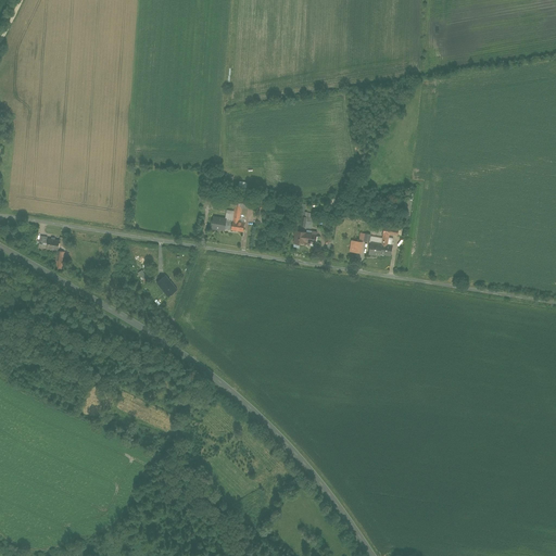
[(232,178),(224,177),(222,190),(231,191),(232,178)]
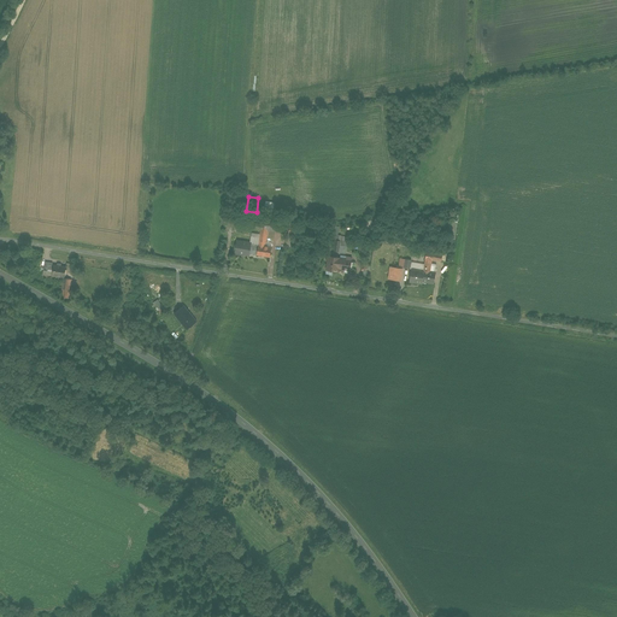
[(265,201),(263,216),(271,218),(275,204),(265,201)]
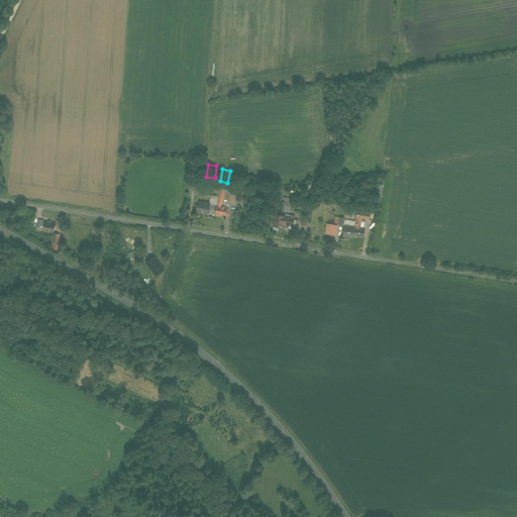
[(213,183),(205,182),(204,190),(211,191),(213,183)]
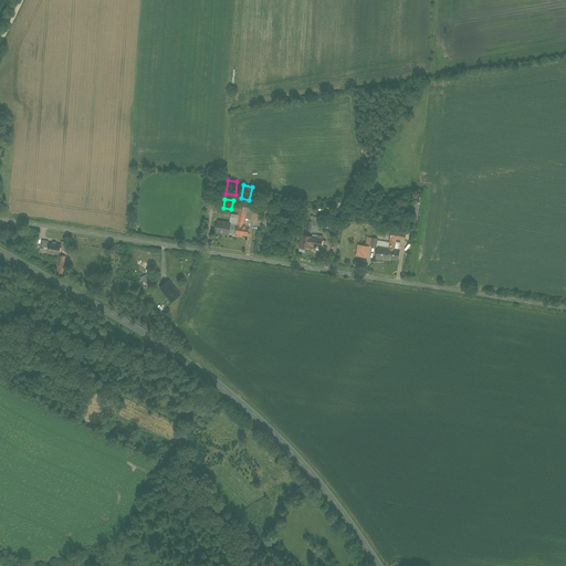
[(257,203),(236,200),(233,208),(241,209),(248,210),(255,211),(257,203)]
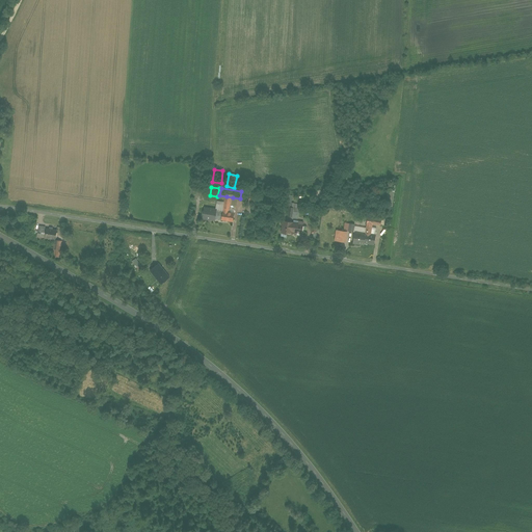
[(387,197),(393,198),(395,190),(388,189),(387,197)]
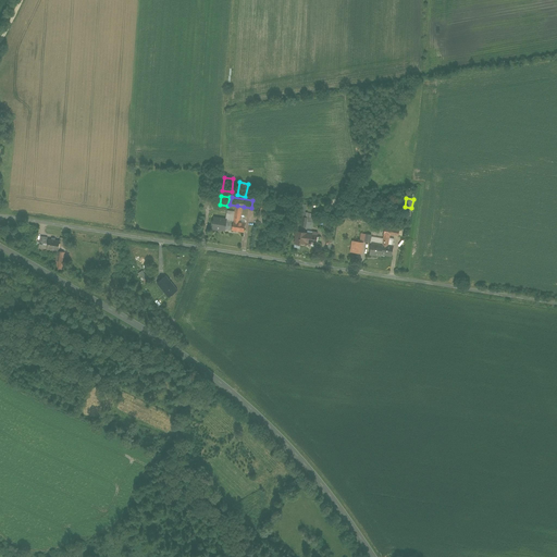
[(234,220),(242,221),(244,207),(237,206),(234,220)]
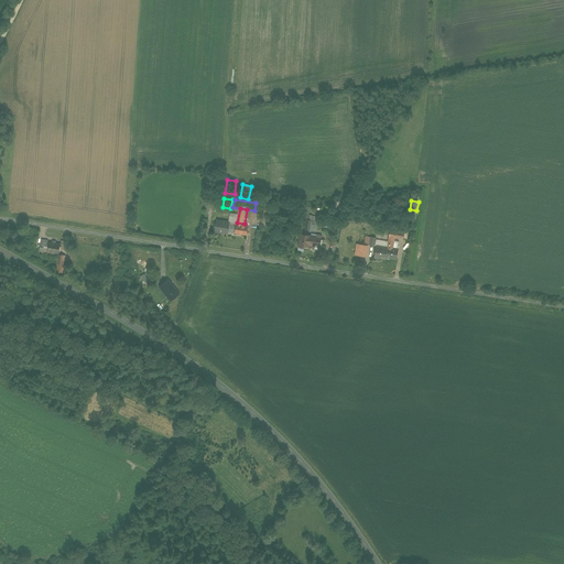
[(310,215),(307,214),(305,229),(316,230),(318,216),(310,215)]
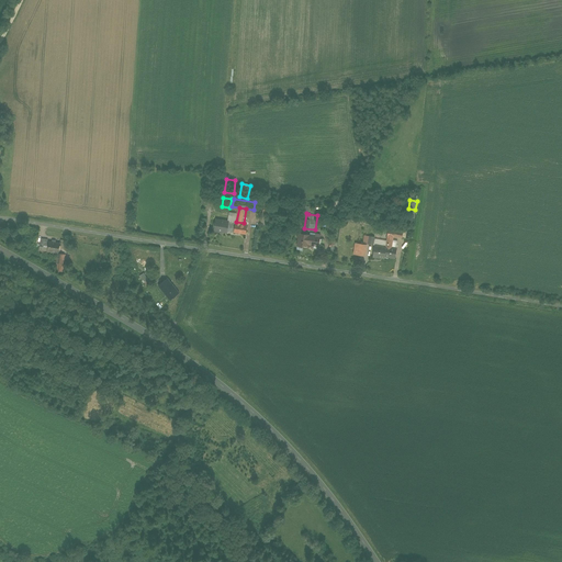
[(229,221),(216,218),(215,231),(228,233),(228,231),(229,221)]
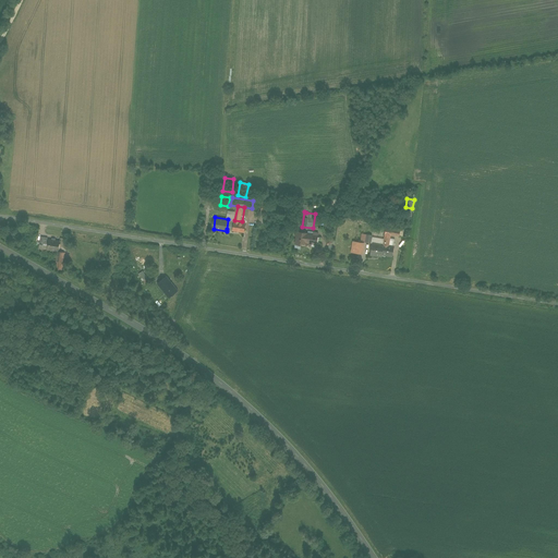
[(242,221),(234,220),(233,230),(244,231),(246,222),(242,221)]
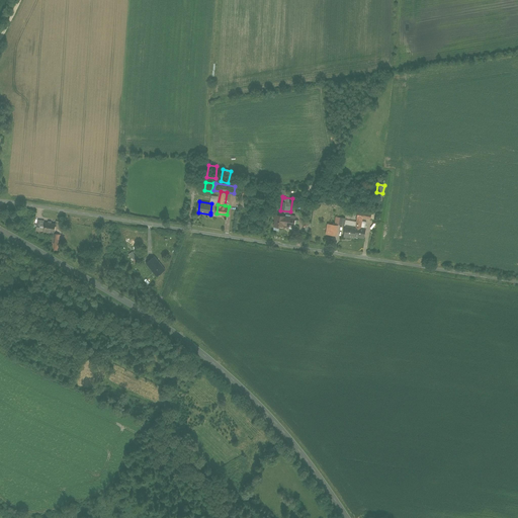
[(296,217),(275,214),(274,226),(280,227),(281,224),(295,226),(296,217)]
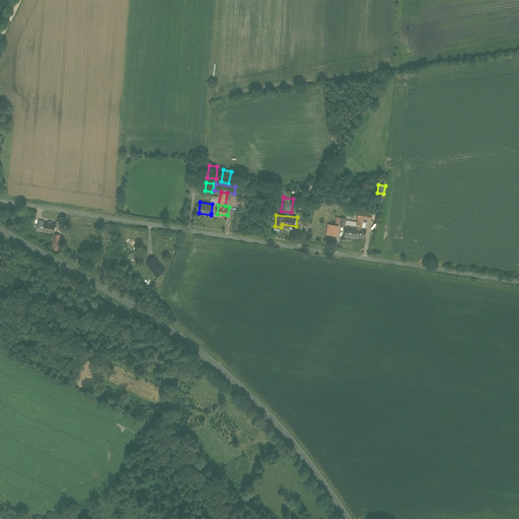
[(347,220),(347,218),(338,217),(337,224),(341,225),(346,225),(347,220)]
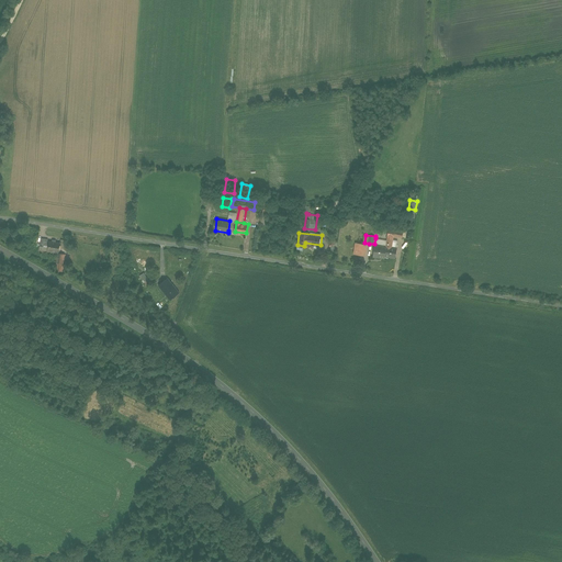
[(60,243),(49,240),(48,249),(59,251),(60,243)]
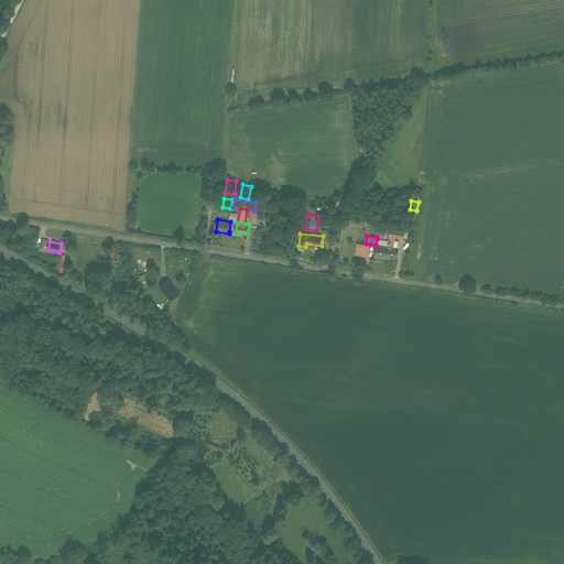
[(366,243),(357,242),(356,255),(368,256),(370,245),(366,243)]
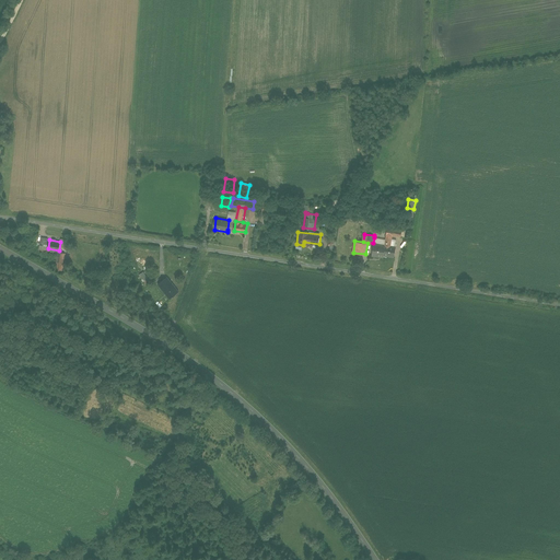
[(374,244),(373,255),(384,256),(384,255),(385,245),(374,244)]
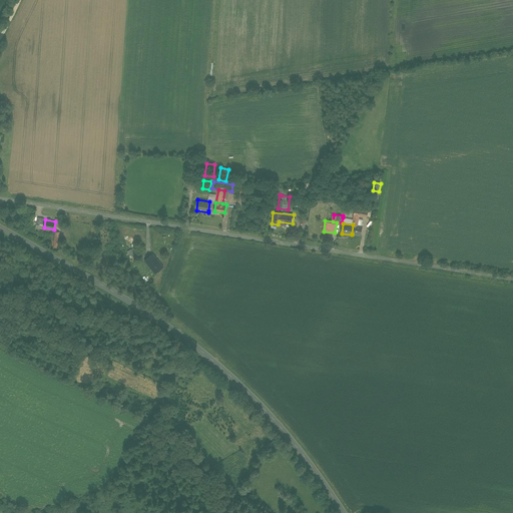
[(352,233),(362,235),(363,226),(359,225),(353,224),(352,233)]
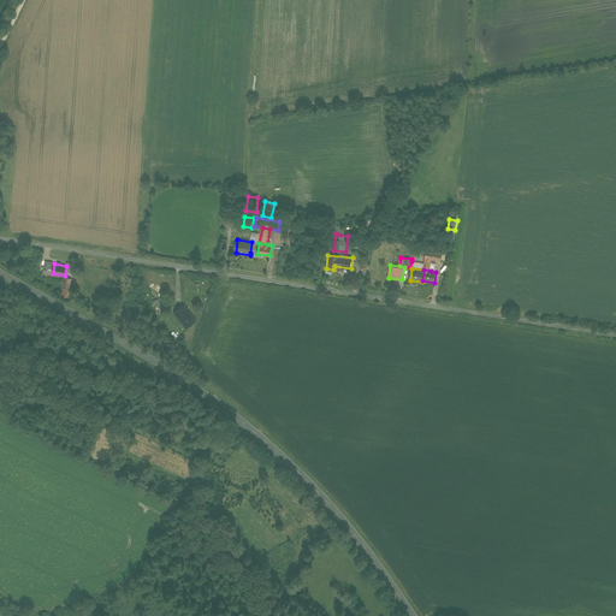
[(70,298),(72,278),(64,277),(61,297),(70,298)]
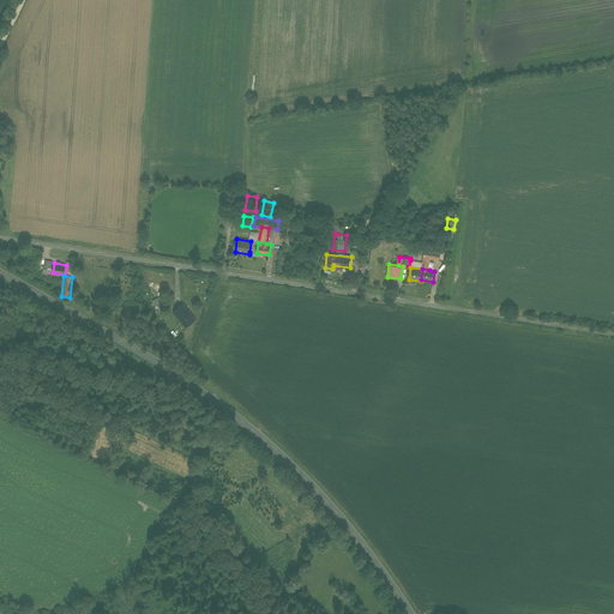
[(185,302),(174,311),(186,326),(197,318),(185,302)]
